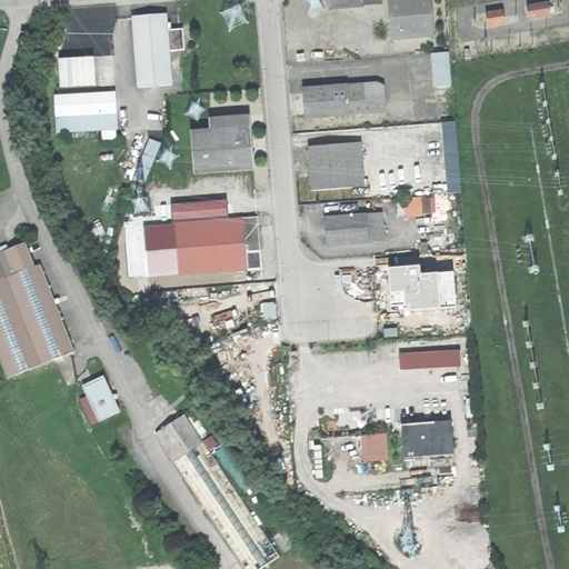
[(388,0),(390,19),(391,39),(435,36),(431,0),(388,0)]
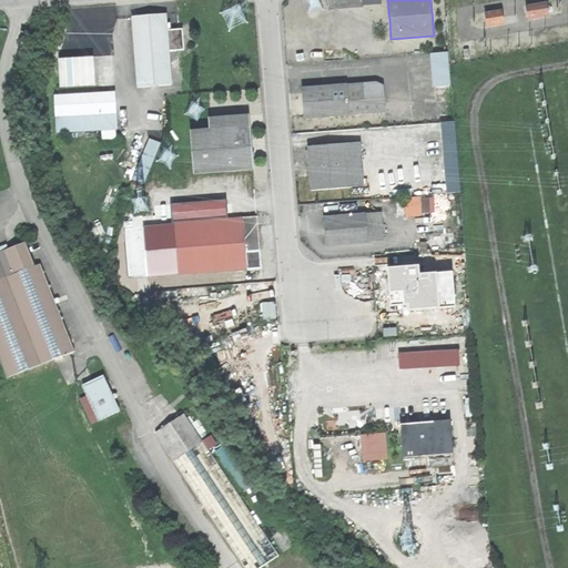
[(527,8),(528,19),(548,16),(547,4),(527,8)]
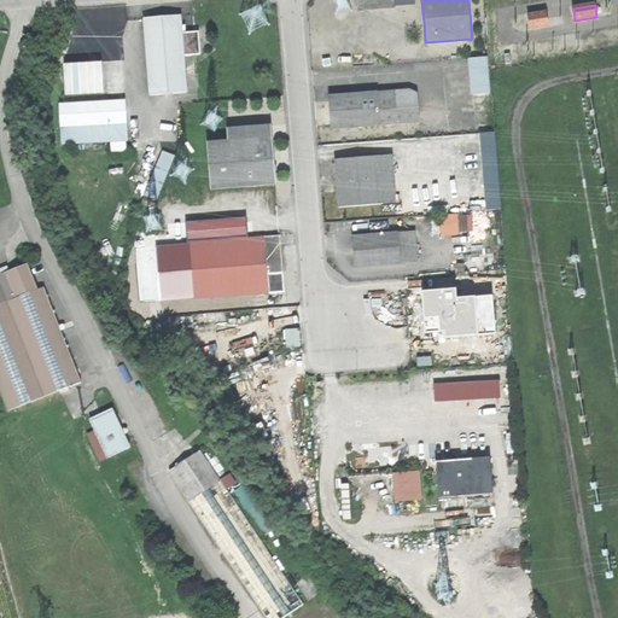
[(529,16),(530,29),(548,25),(546,13),(529,16)]
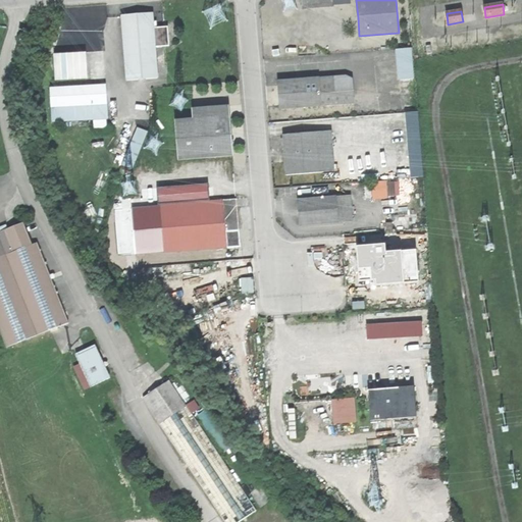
[(121,15),(126,81),(157,77),(155,48),(153,28),(152,13),(121,15)]
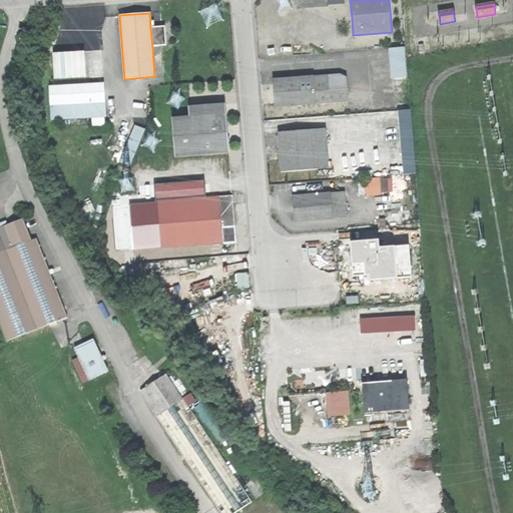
[(164,26),(150,27),(152,47),(166,46),(165,36),(164,26)]
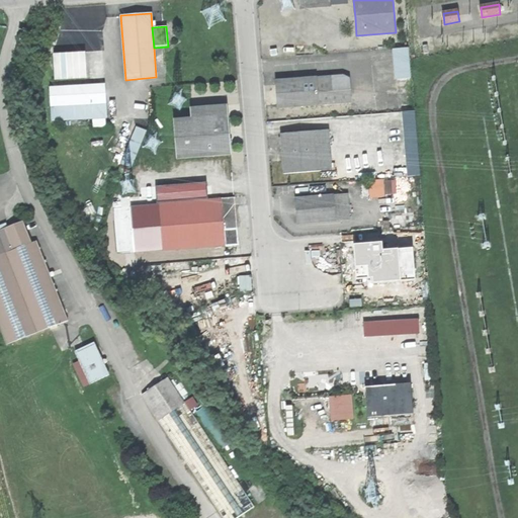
[(394,79),(412,77),(409,47),(392,48),(394,79)]
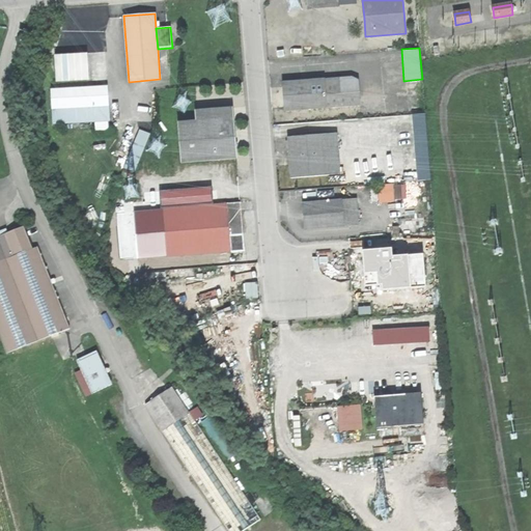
[(52,54),(54,82),(91,80),(89,52),(52,54)]
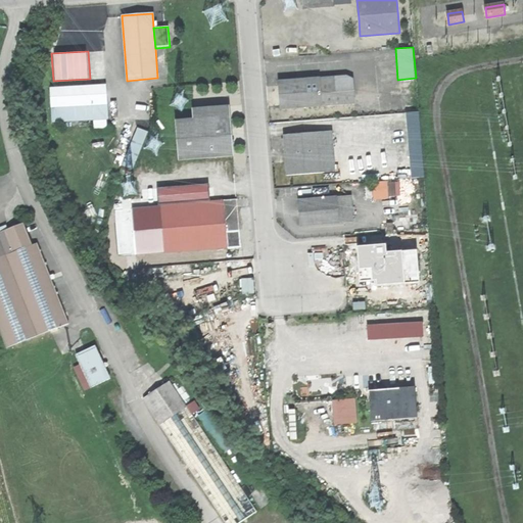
[(345,77),(334,78),(335,92),(353,91),(352,79),(345,77)]
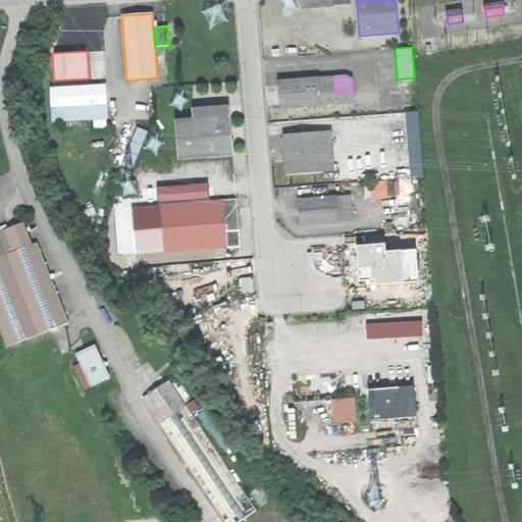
[(278,98),(279,109),(335,105),(334,92),(333,77),(277,82),(278,98)]
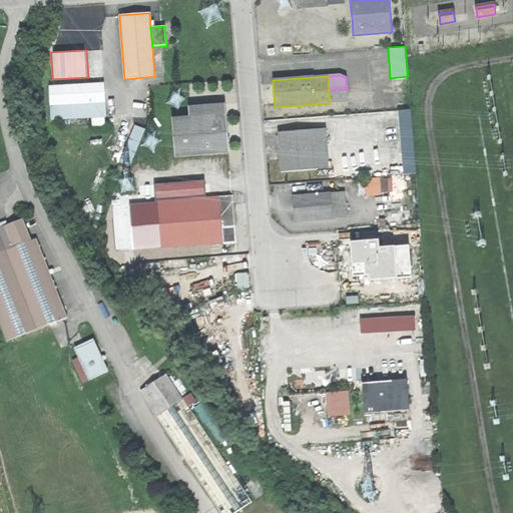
[(50,86),(52,119),(92,116),(102,115),(106,115),(104,82),(50,86)]
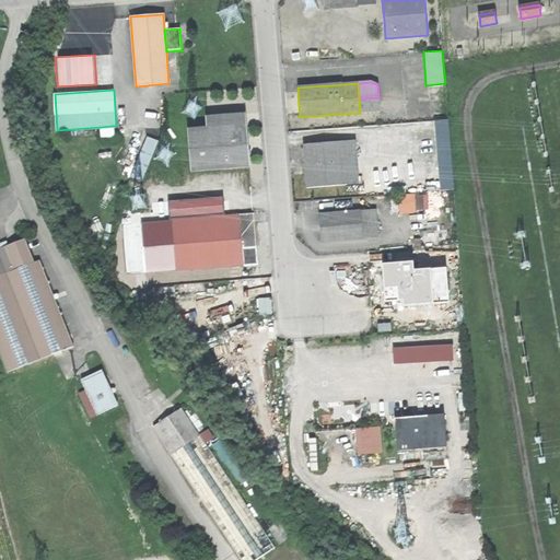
[(378,97),(359,98),(360,113),(380,111),(378,97)]
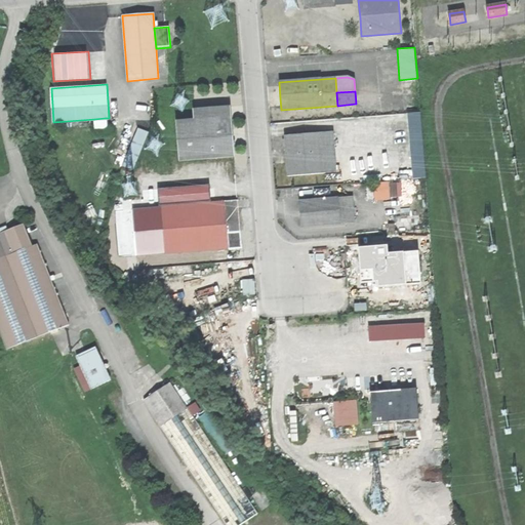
[(175,121),(178,161),(234,157),(232,131),(230,107),(193,110),(194,120),(175,121)]
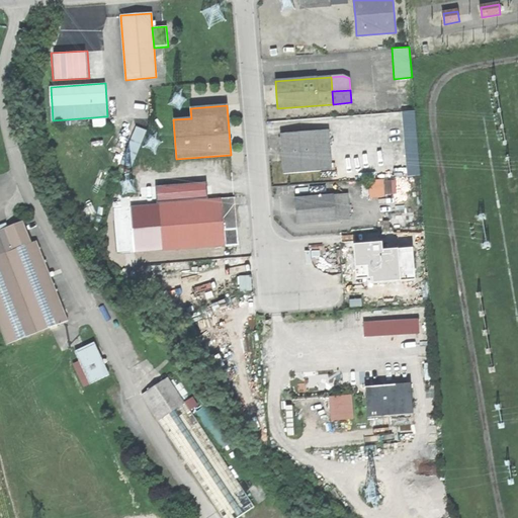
[(407,175),(420,174),(415,110),(402,111),(407,175)]
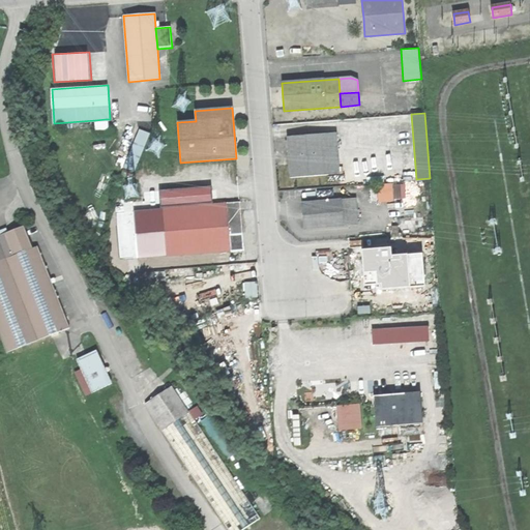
[(107,128),(106,119),(95,120),(96,129),(107,128)]
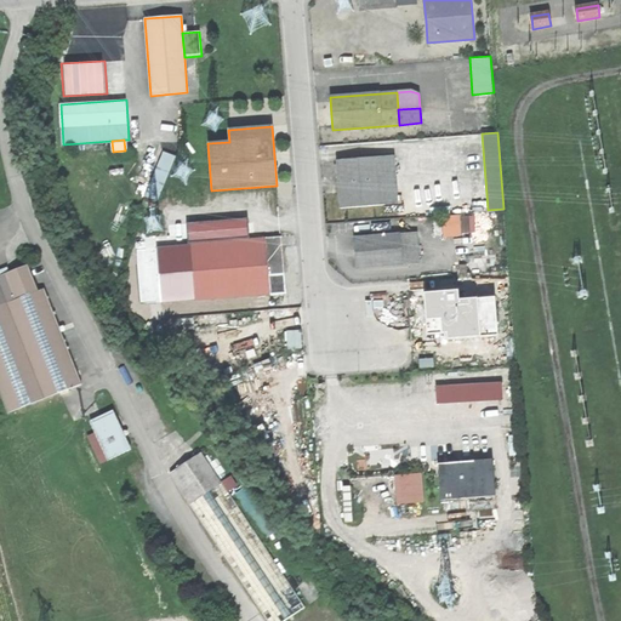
[(146,195),(158,200),(176,157),(164,152),(146,195)]
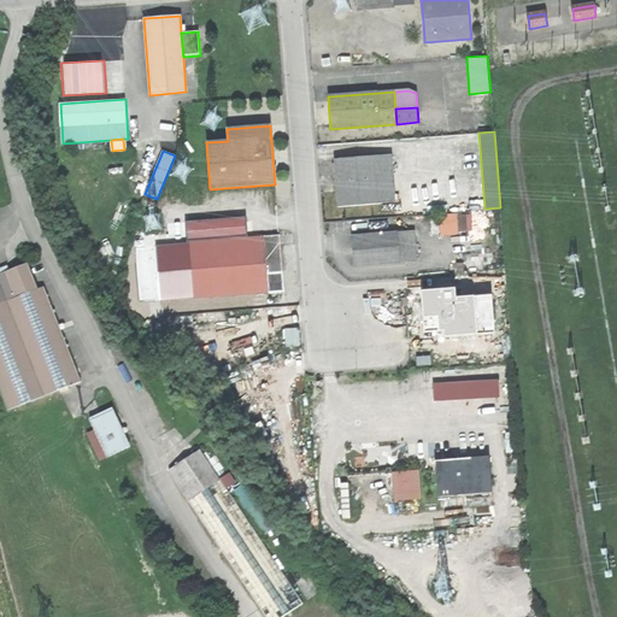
[(392,156),(380,157),(383,204),(395,204),(392,156)]
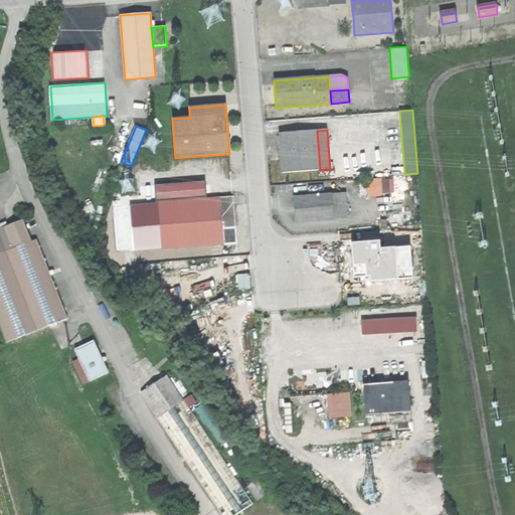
[(317,131),(280,134),(281,154),(283,173),(320,170),(317,131)]
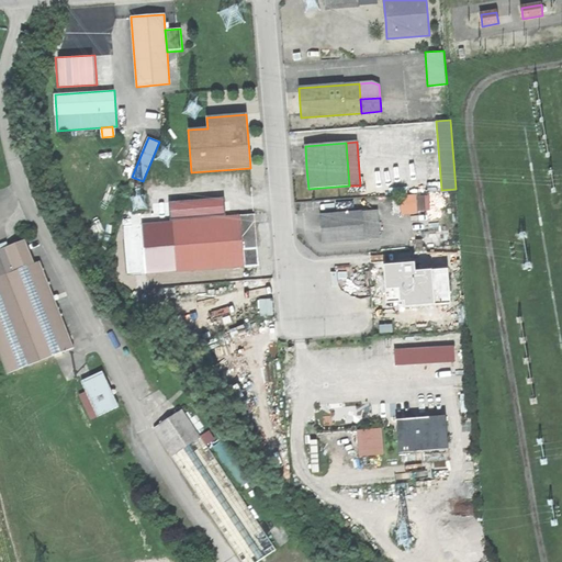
[(400,195),(401,213),(431,211),(429,193),(400,195)]
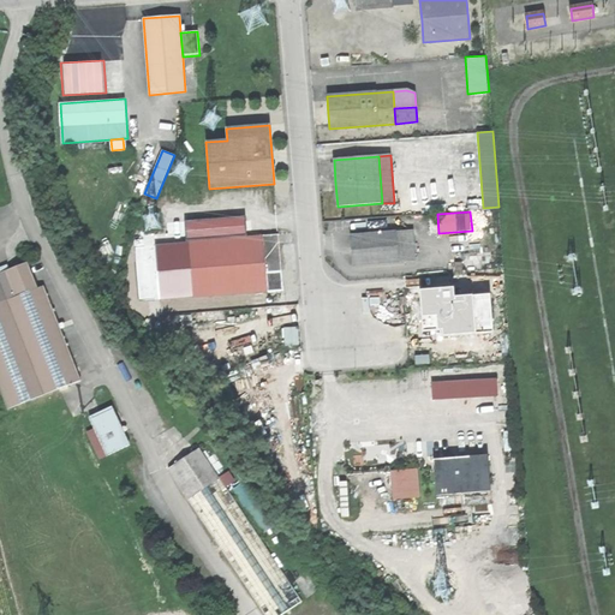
[(352,252),(353,267),(415,261),(412,231),(351,237),(352,252)]
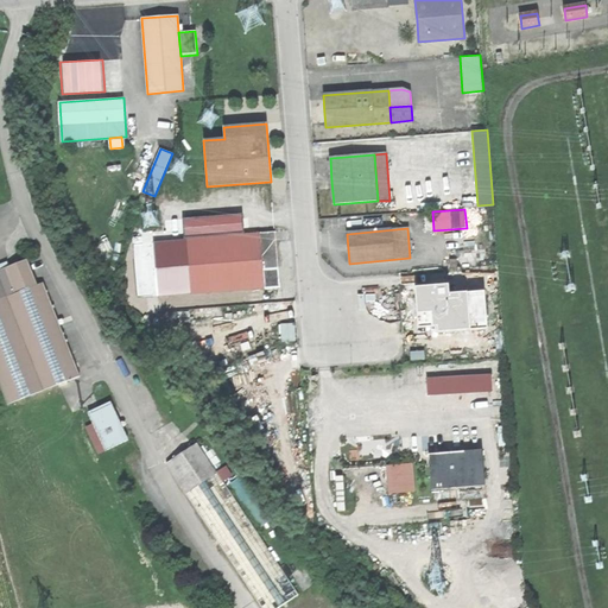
[(276,230),(260,232),(264,268),(279,266),(277,249),(276,230)]
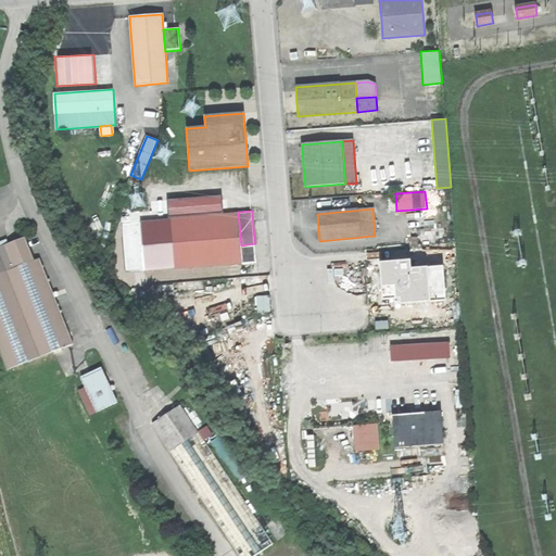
[(173,248),(175,269),(243,263),(241,245),(238,212),(171,218),(173,248)]
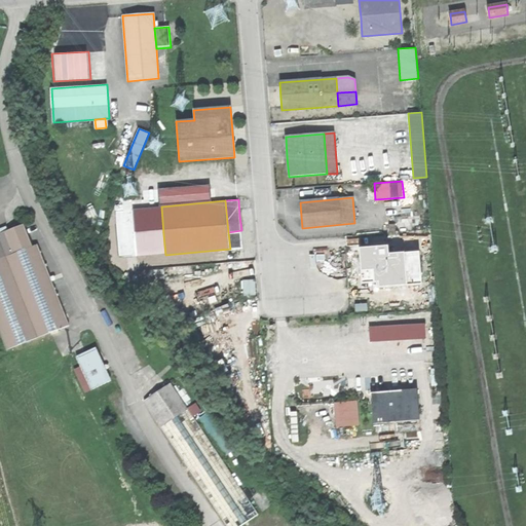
[(13,254),(0,259),(0,330),(7,349),(69,325),(37,243),(33,246),(24,224),(7,230),(4,231),(13,254)]
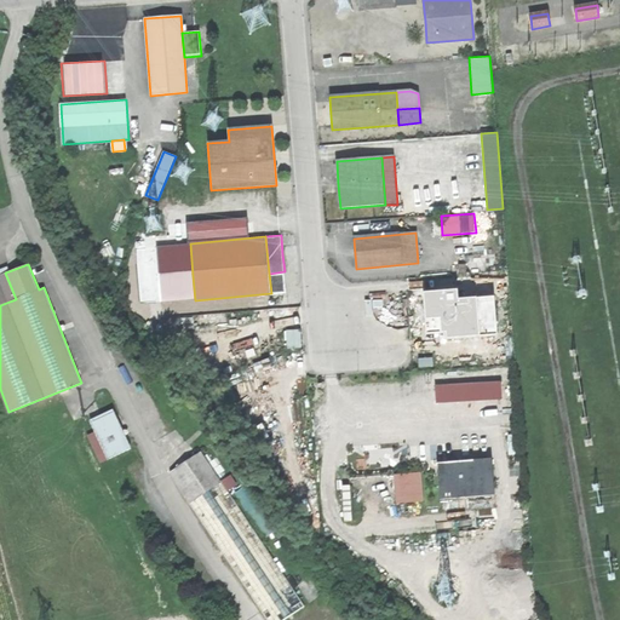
[(0,305),(16,299),(5,273),(0,275),(0,305)]
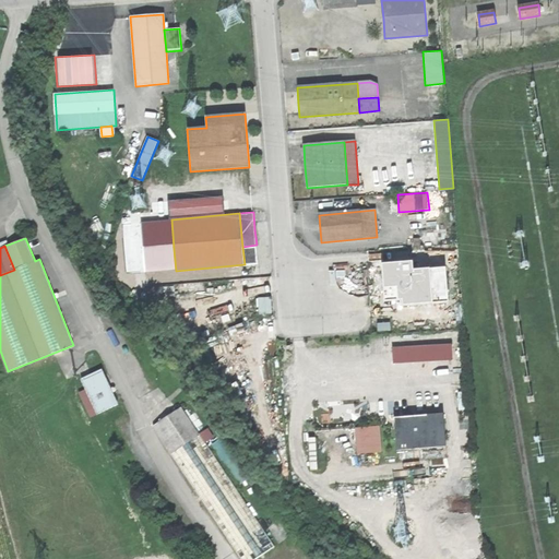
[(165,272),(176,271),(174,249),(163,250),(165,272)]
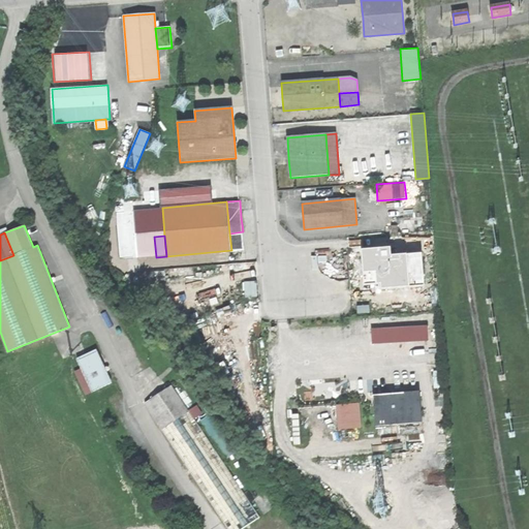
[(358,305),(359,313),(367,312),(367,305),(358,305)]
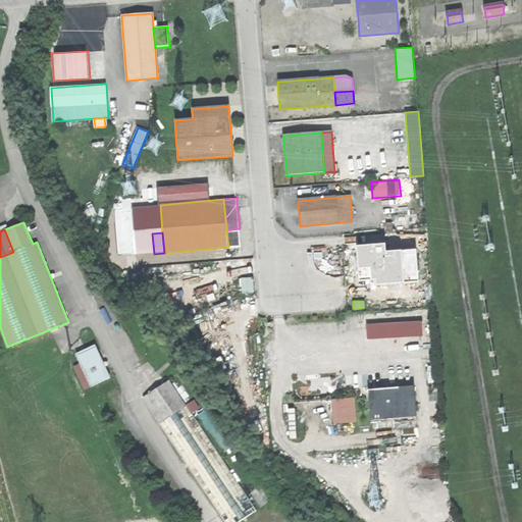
[(342,351),(368,350),(369,361),(382,360),(381,348),(420,345),(418,323),(340,329),(342,351)]
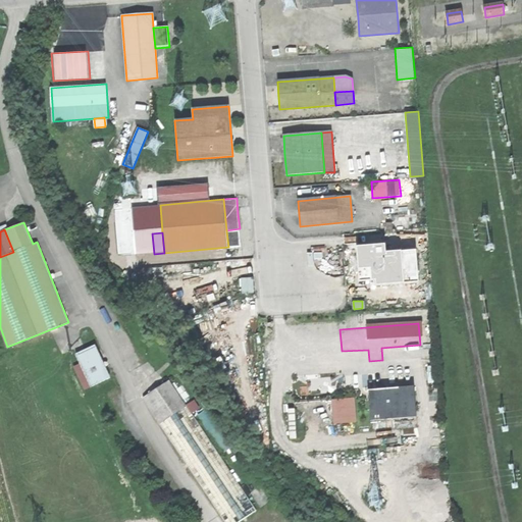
[(79,354),(93,386),(110,378),(96,346),(79,354)]
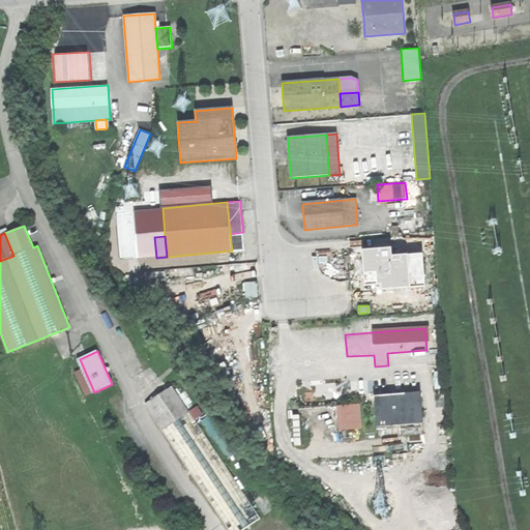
[(353,392),(365,392),(365,380),(352,380),(353,392)]
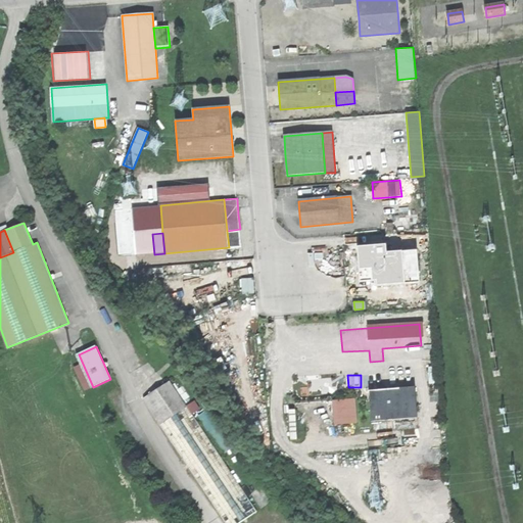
[(173,382),(146,399),(162,425),(189,407),(173,382)]
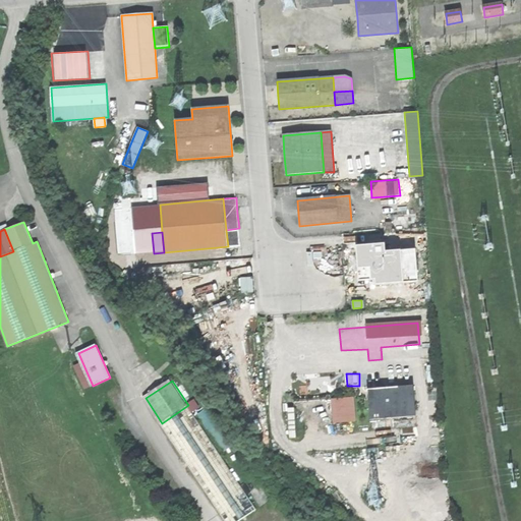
[(412,385),(364,389),(367,420),(415,416),(412,385)]
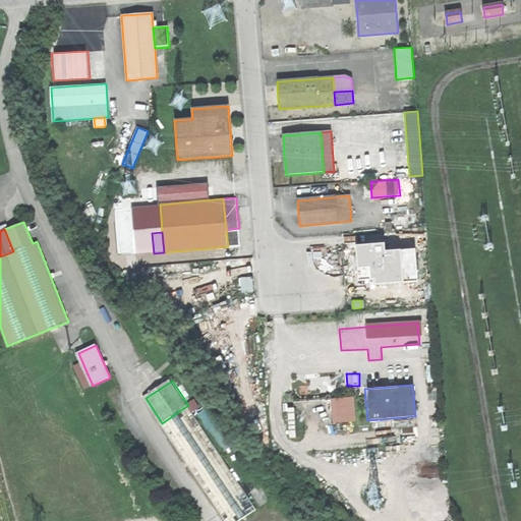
[(357,420),(355,396),(331,398),(333,422),(357,420)]
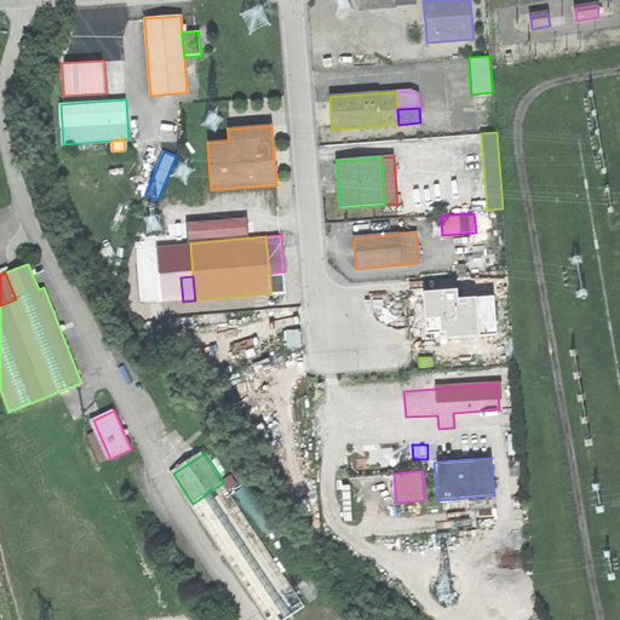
[(286,619),(308,606),(224,482),(193,504),(270,619),(286,619)]
